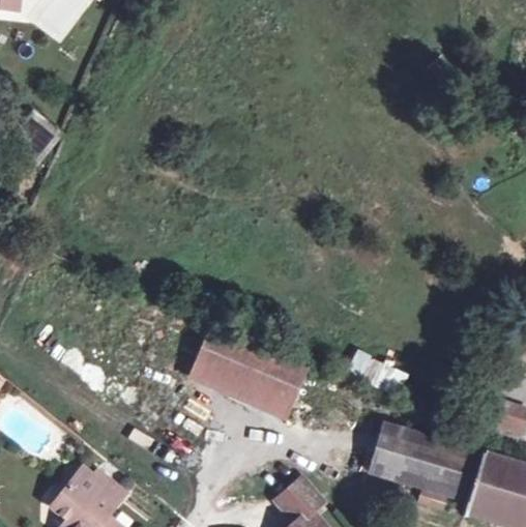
[(0,0),(0,11),(20,15),(21,0),(0,0)]
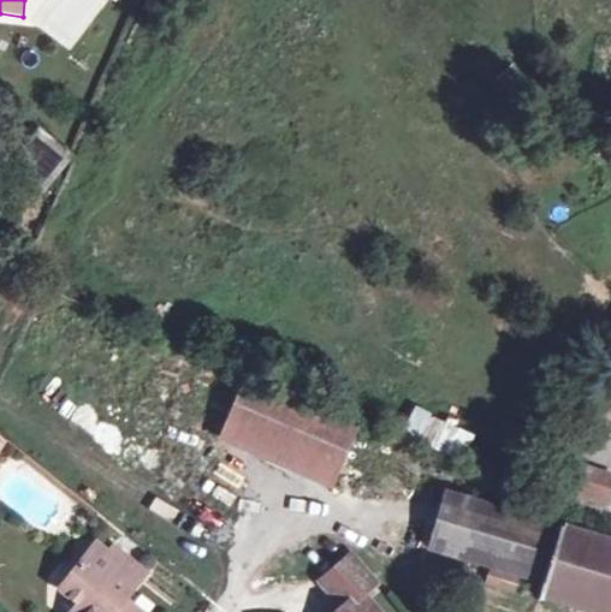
[(238,390),(219,435),(331,481),(350,437),(238,390)]
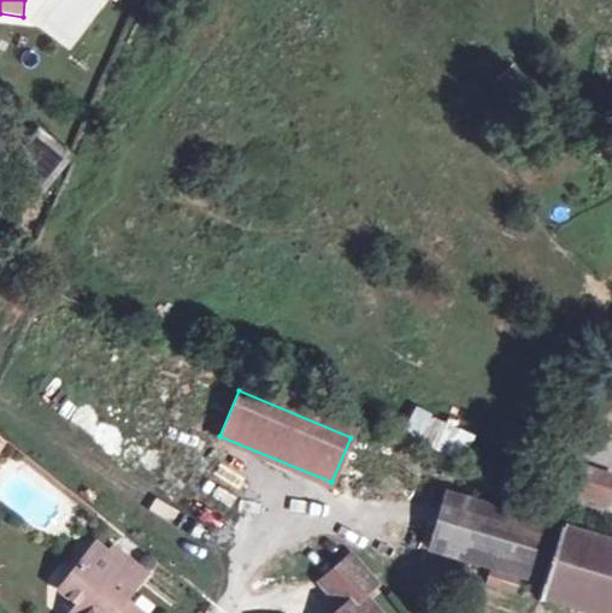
[(469,463),(480,435),(419,411),(409,438),(469,463)]
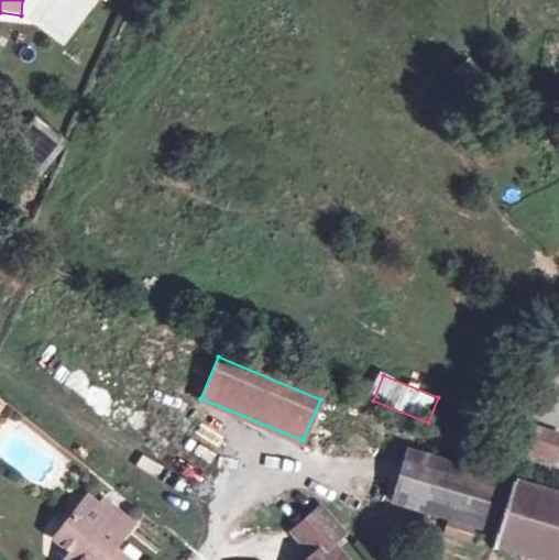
[(530,452),(556,461),(558,457),(558,454),(554,452),(558,442),(558,440),(538,432),(530,452)]
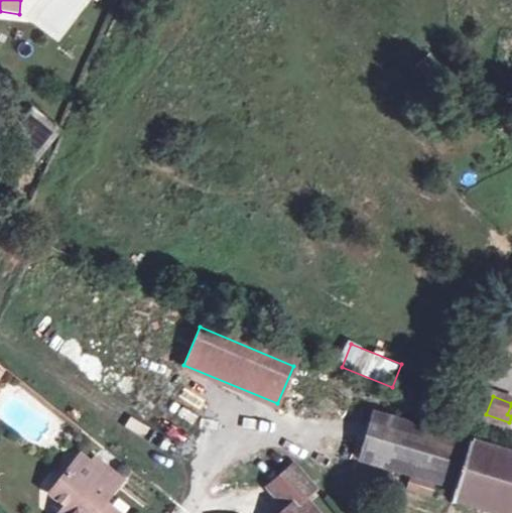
[(423,480),(442,430),(368,413),(352,461),(423,480)]
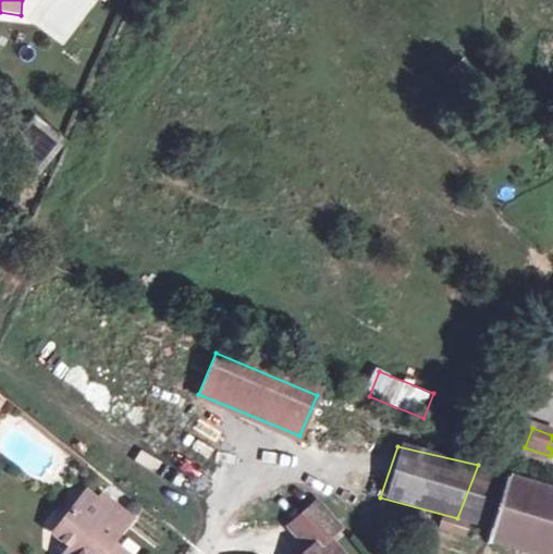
[(478,465),(457,518),(490,529),(490,536),(545,553),(552,553),(552,492),(500,471),(478,465)]
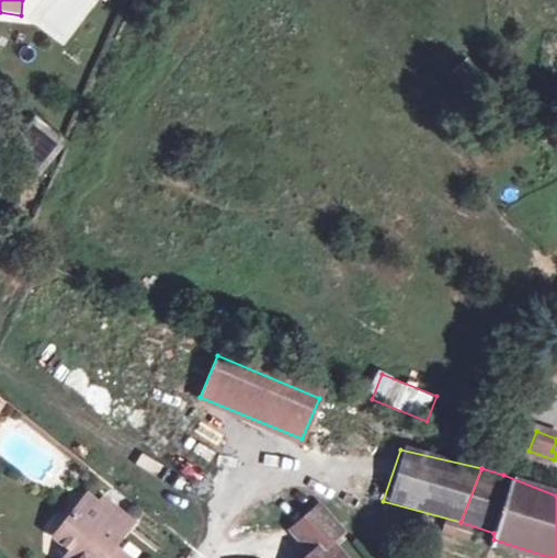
[(103,557),(94,550),(110,530),(82,509),(70,499),(40,537),(55,549),(65,557),(103,557)]
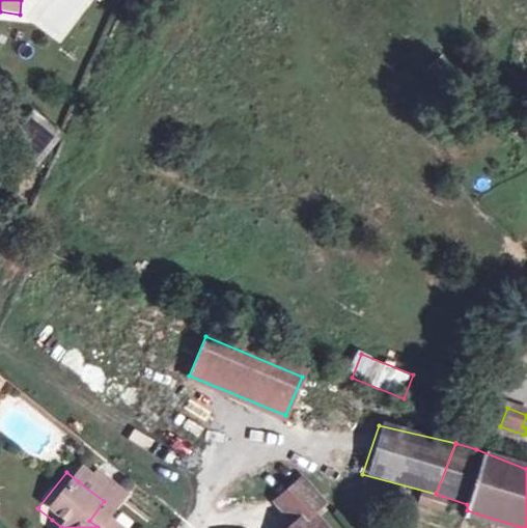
[(78,481),(104,501),(109,496),(83,475),(78,481)]
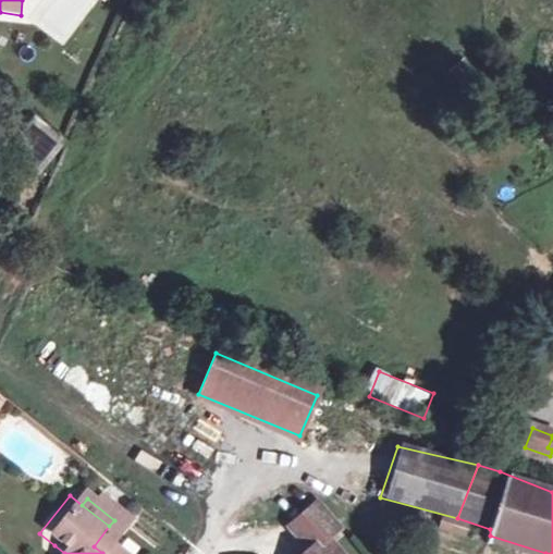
[(298,529),(319,552),(318,553),(344,553),(334,541),(345,531),(323,507),(298,529)]
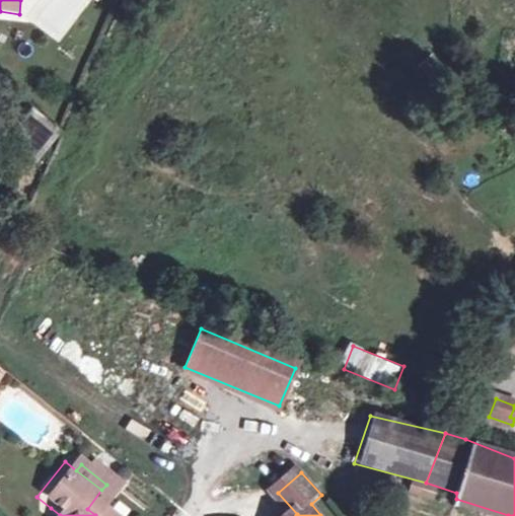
[(417,486),(415,497),(438,499),(439,488),(417,486)]
